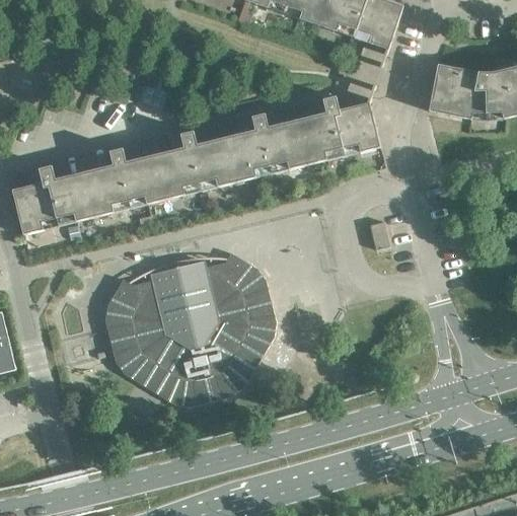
[(247,0),(247,1),(317,24),(324,0),(247,0)]
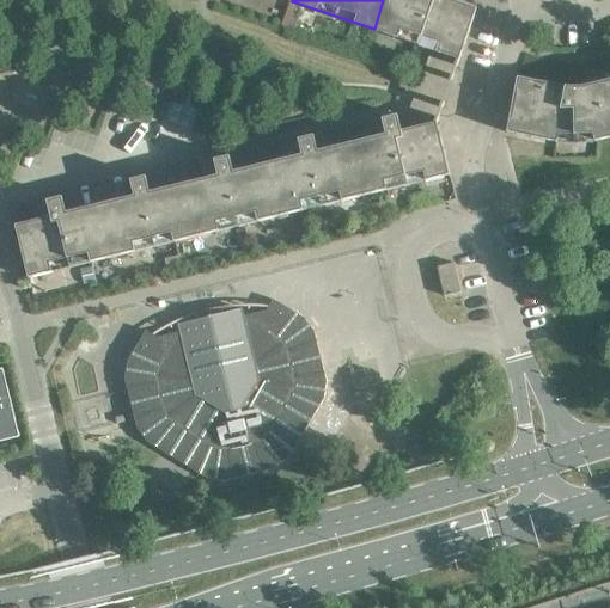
[(383,0),(374,29),(457,57),(474,6),(456,0),(383,0)]
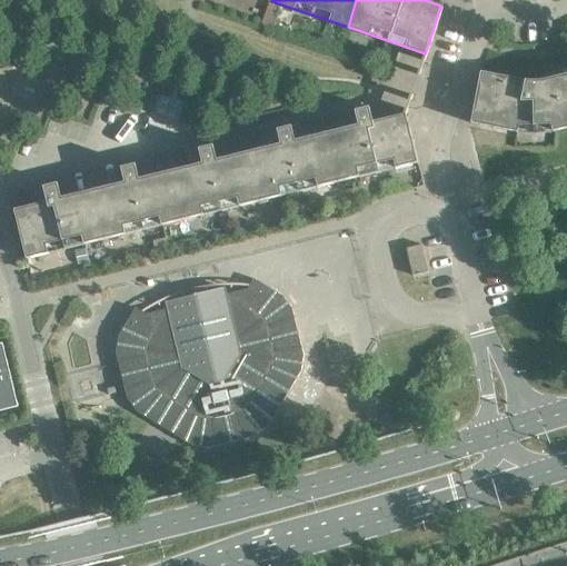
[(526,79),(478,69),(469,120),(516,130),(517,123),(549,123),(550,129),(566,125),(566,93),(561,72),(538,78),(526,79)]
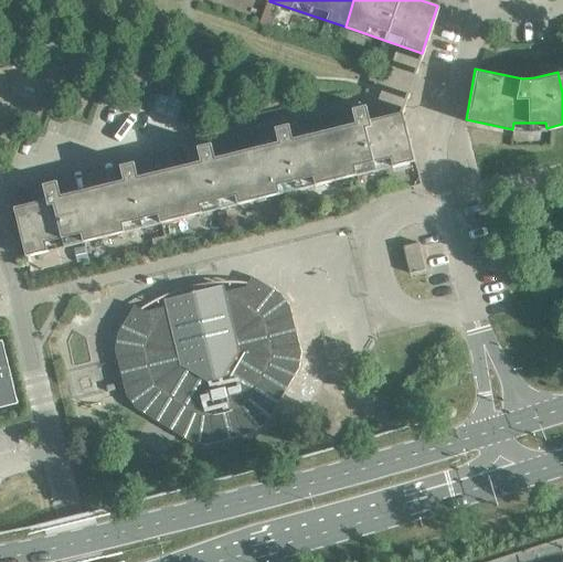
[(350,107),(354,123),(322,130),(335,178),(413,159),(401,110),(368,118),(364,104),(350,107)]
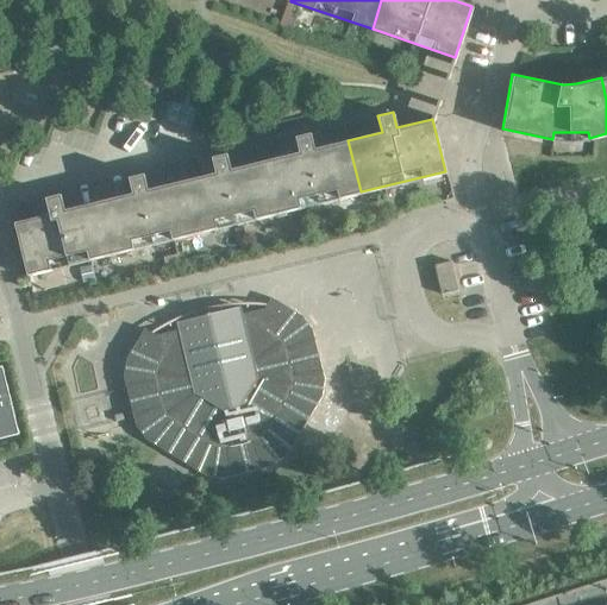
[(294,136),(299,152),(264,161),(276,213),(361,191),(348,140),(313,149),(310,132),(294,136)]
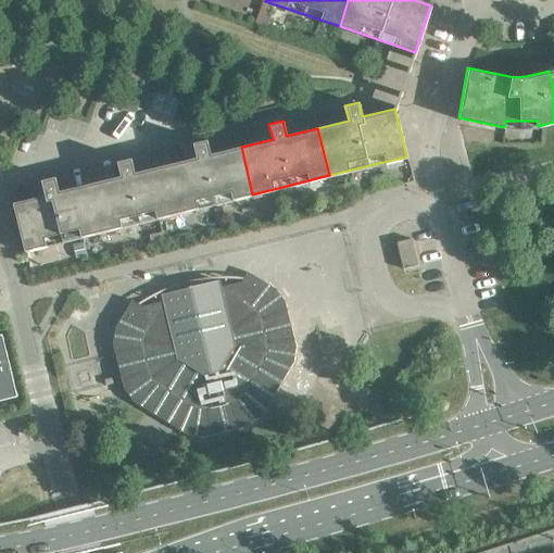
[(192,143),(196,158),(165,165),(176,213),(252,195),(241,147),(210,154),(206,140),(192,143)]
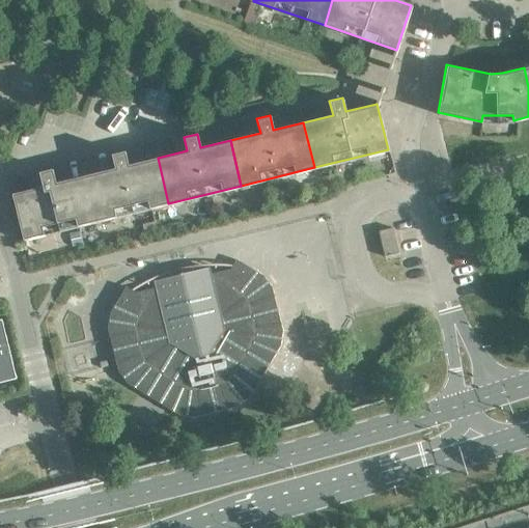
[(111,155),(114,168),(85,175),(95,221),(168,203),(158,158),(128,165),(124,151),(111,155)]
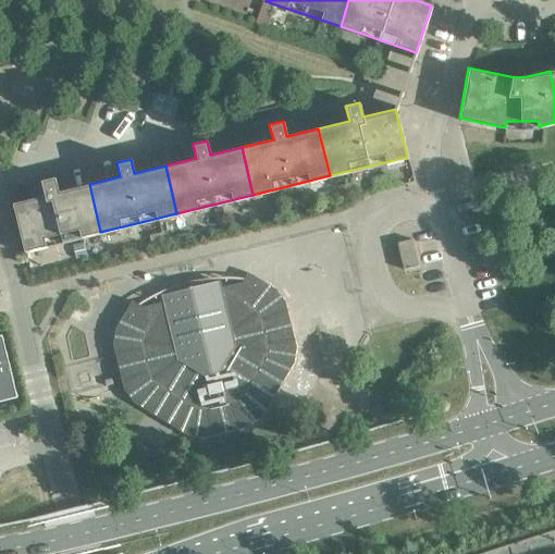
[(40,181),(44,195),(12,202),(24,250),(100,232),(89,184),(58,192),(54,177),(40,181)]
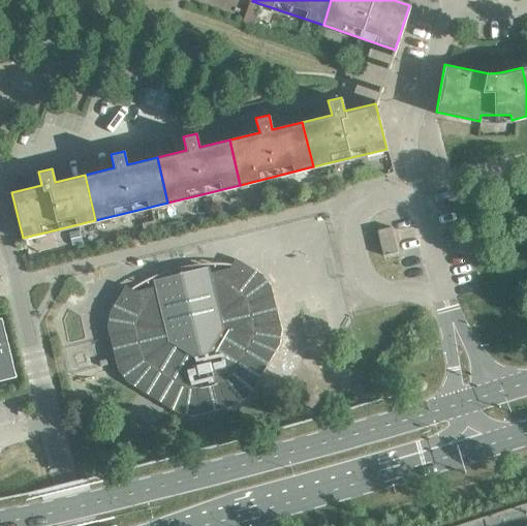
[(390,224),(375,228),(381,253),(396,250),(390,224)]
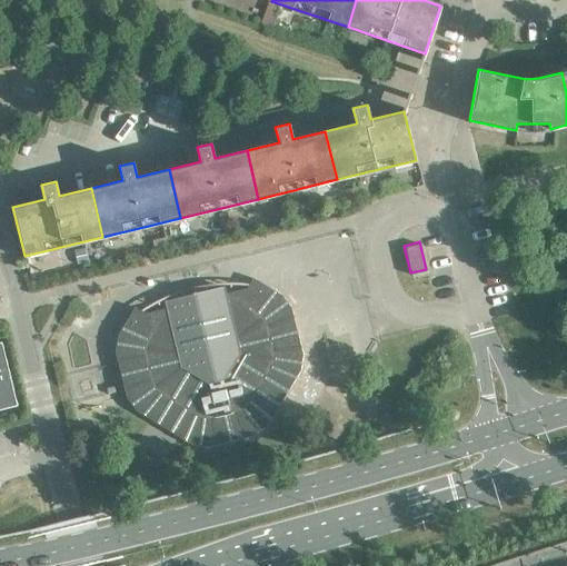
[(265,424),(289,385),(292,379),(299,369),(301,353),(290,307),(280,294),(251,276),(246,287),(225,291),(222,285),(195,291),(194,290),(192,290),(191,291),(191,293),(163,299),(165,306),(143,311),(133,305),(116,334),(113,350),(125,396),(135,409),(166,428),(190,443),(206,445),(252,434),(265,424)]
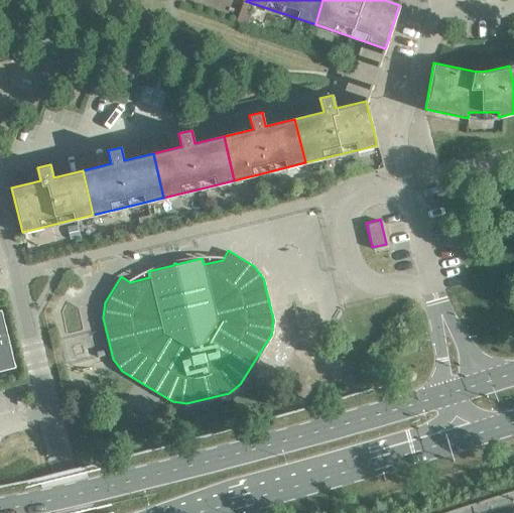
[(0,369),(14,366),(0,308),(0,369)]
